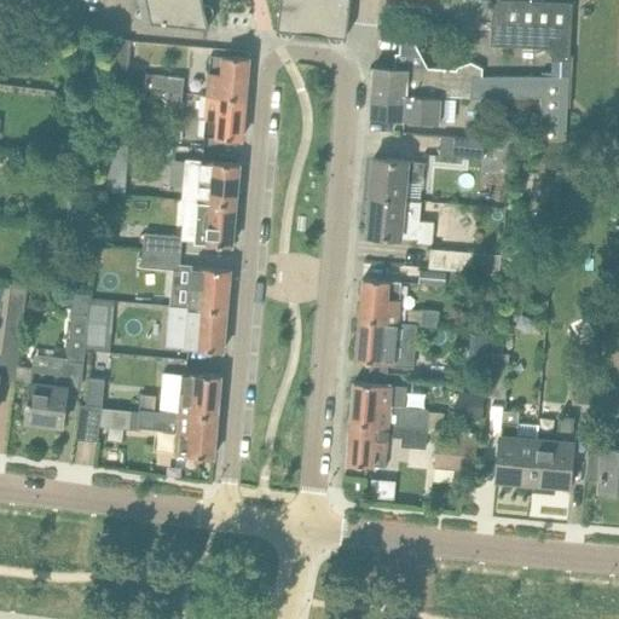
[(146,0),(151,21),(208,27),(202,0),(146,0)]
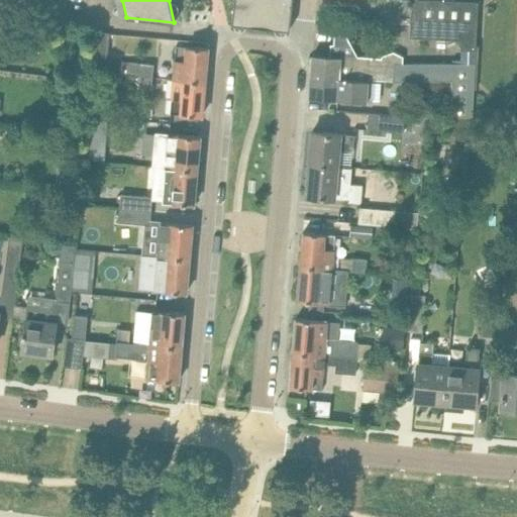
[(233,0),(231,23),(289,29),(292,0),(233,0)]
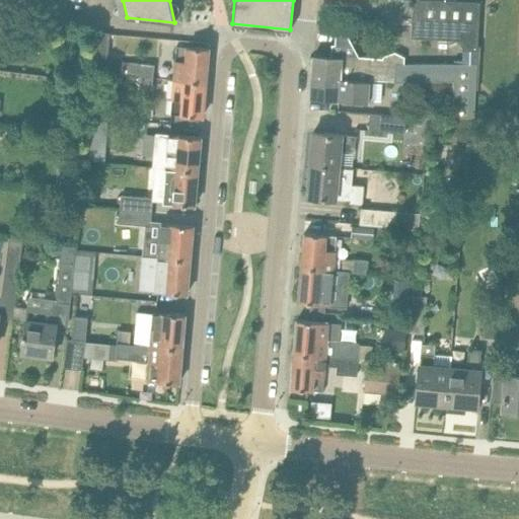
[(413,0),(412,38),(462,40),(462,50),(477,50),(479,1),(465,1),(456,0),(452,0),(413,0)]
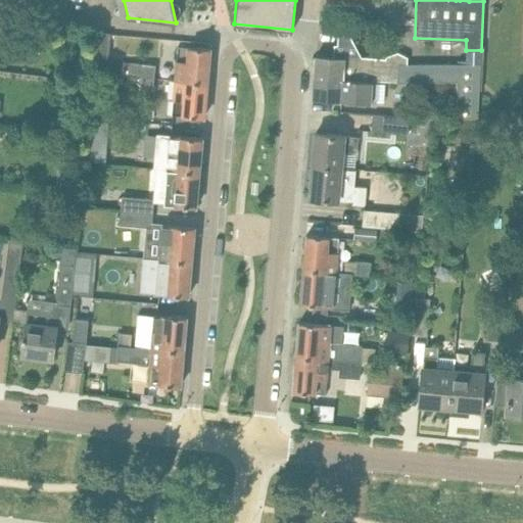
[(108,57),(110,33),(98,32),(96,56),(108,57)]
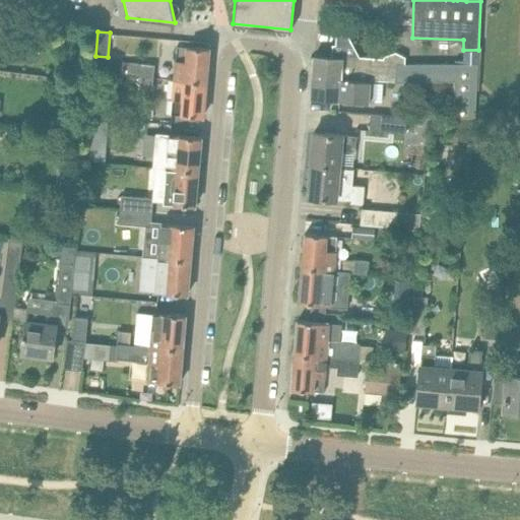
[(177,45),(174,79),(205,82),(208,48),(189,46),(177,45)]
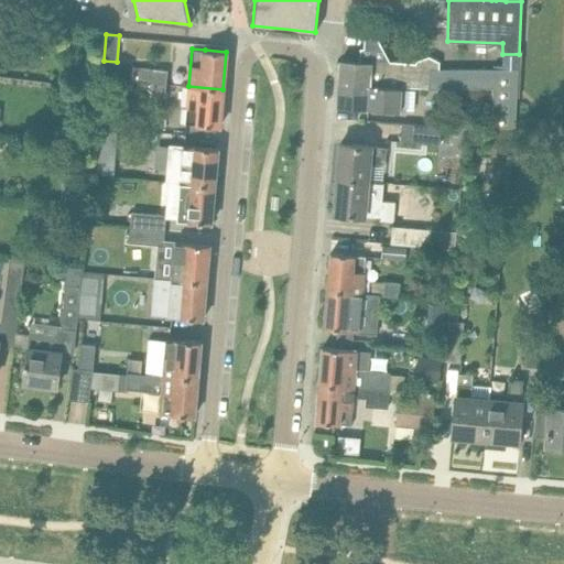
[(427,88),(427,89),(444,89),(478,88),(494,88),(491,127),(514,128),(518,67),(519,54),(502,54),(501,67),(476,68),(444,69),(438,69),(430,69),(427,88)]
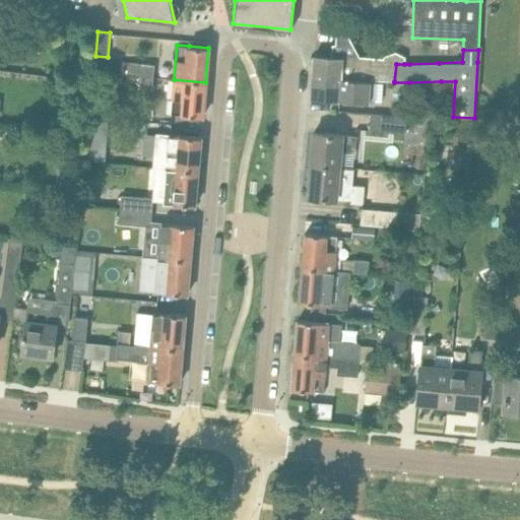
[(313,55),(312,76),(370,80),(370,79),(394,81),(396,64),(404,64),(405,57),(395,52),(384,56),(383,58),(342,56),(342,57),(333,56),(331,56),(313,55)]
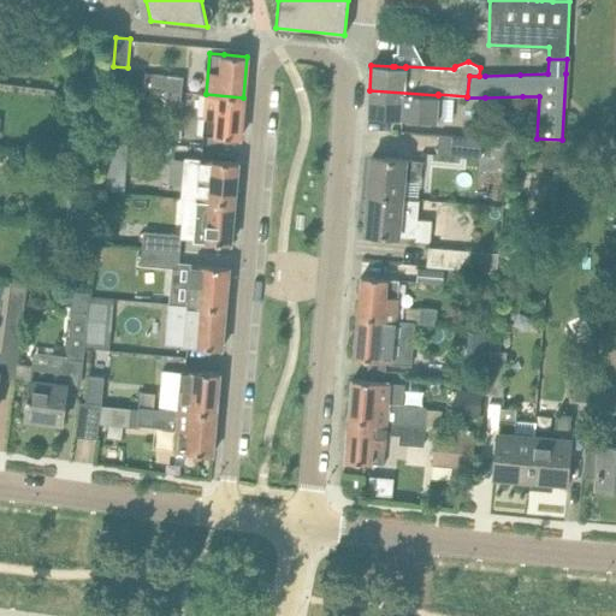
[(141,88),(166,89),(182,90),(183,77),(142,73),(141,88)]
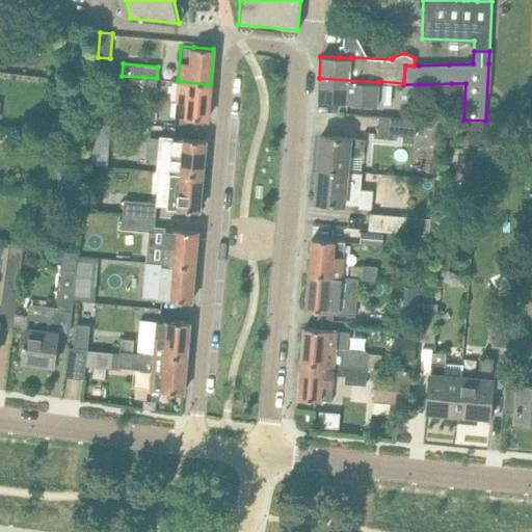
[(143,77),(142,91),(156,92),(157,78),(143,77)]
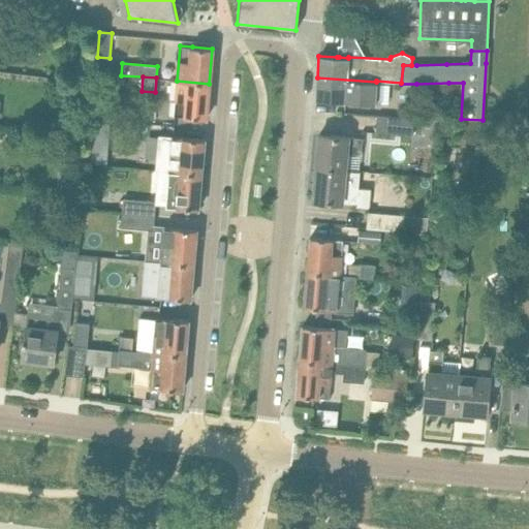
[(317,78),(316,98),(337,100),(344,100),(374,102),(375,94),(376,82),(317,78)]
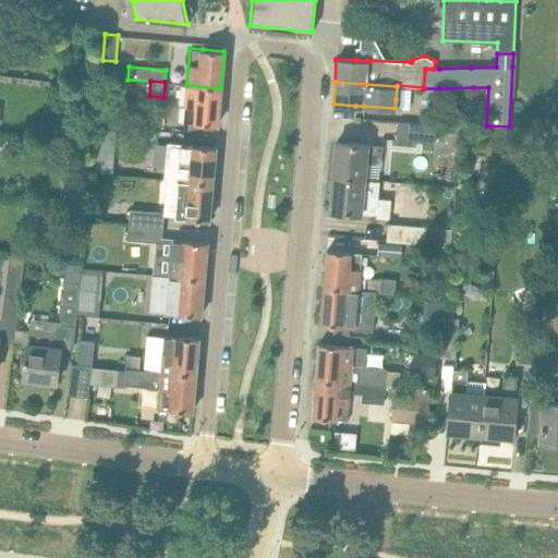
[(220,88),(186,85),(183,122),(217,124),(220,88)]
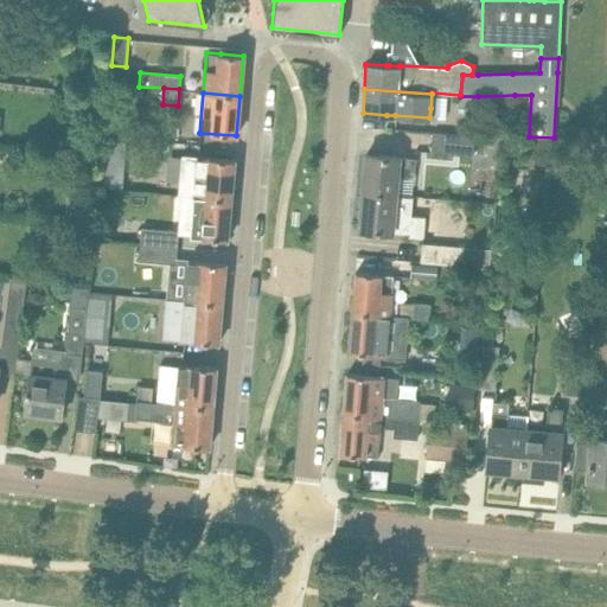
[(174,140),(176,127),(151,125),(149,138),(174,140)]
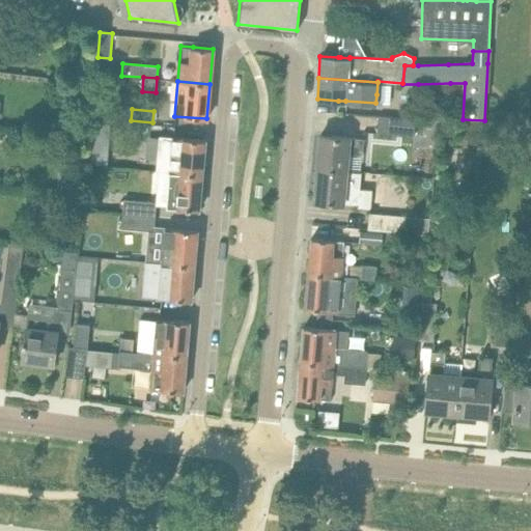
[(414,116),(378,115),(376,133),(414,135),(414,116)]
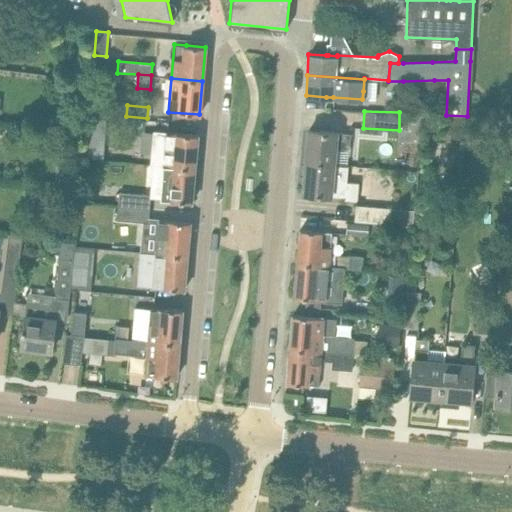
[(89,117),(86,157),(103,158),(106,118),(89,117)]
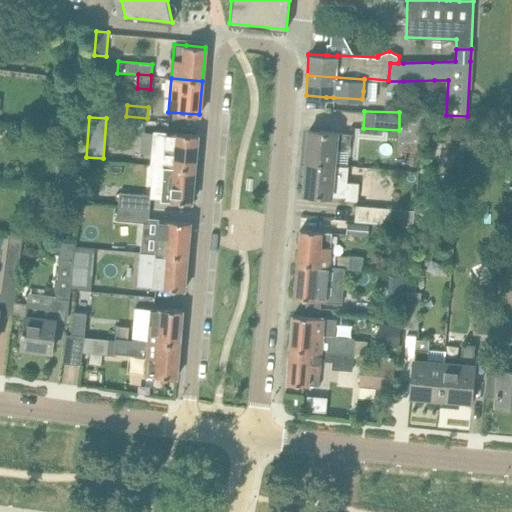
[(308,130),(306,162),(346,165),(347,148),(349,149),(350,133),(308,130)]
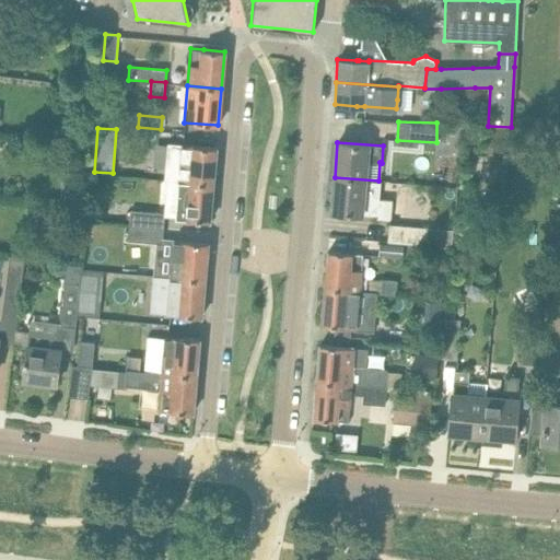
[(217,147),(182,144),(166,143),(163,179),(178,181),(213,184),(217,147)]
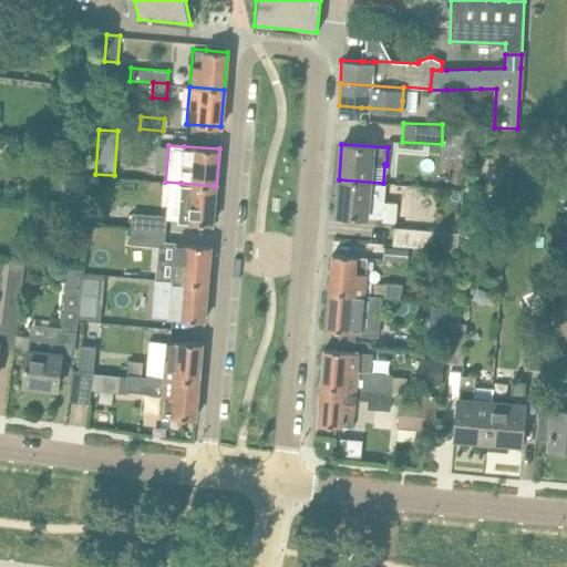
[(383,183),(339,179),(336,214),(382,218),(382,220),(394,222),(394,202),(383,202),(381,202),(383,183)]
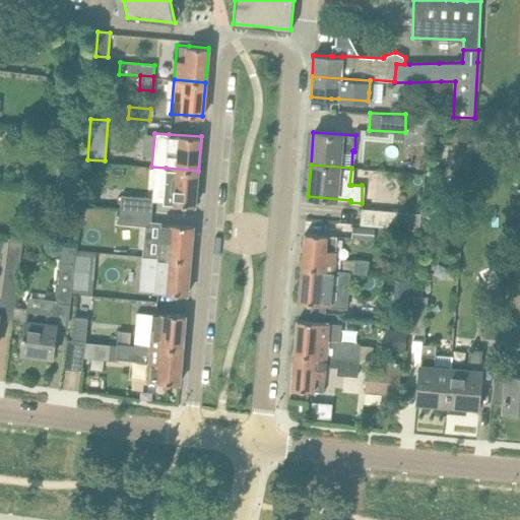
[(198,171),(166,168),(163,202),(195,205),(198,171)]
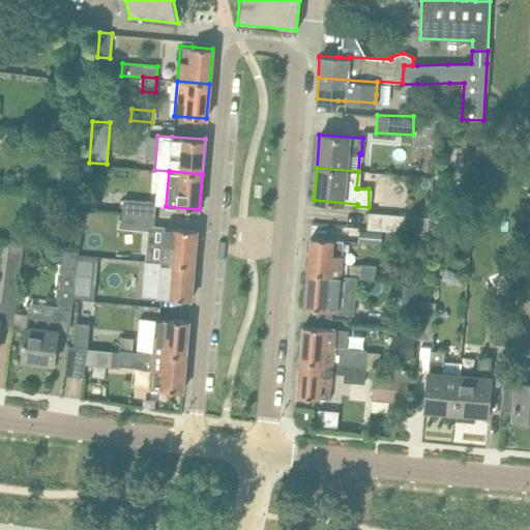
[(156,201),(123,199),(121,212),(155,215),(156,201)]
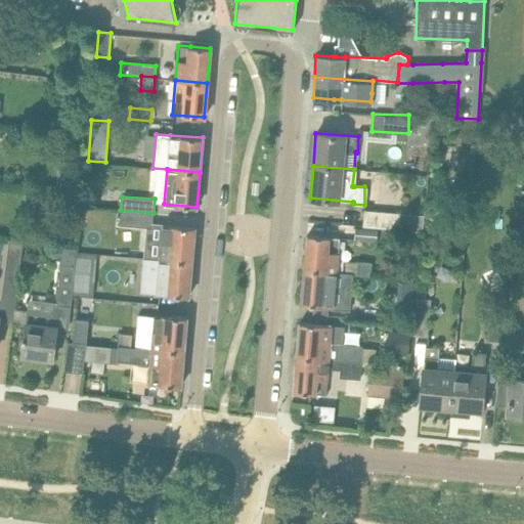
[(154,213),(120,210),(119,225),(151,227),(154,213)]
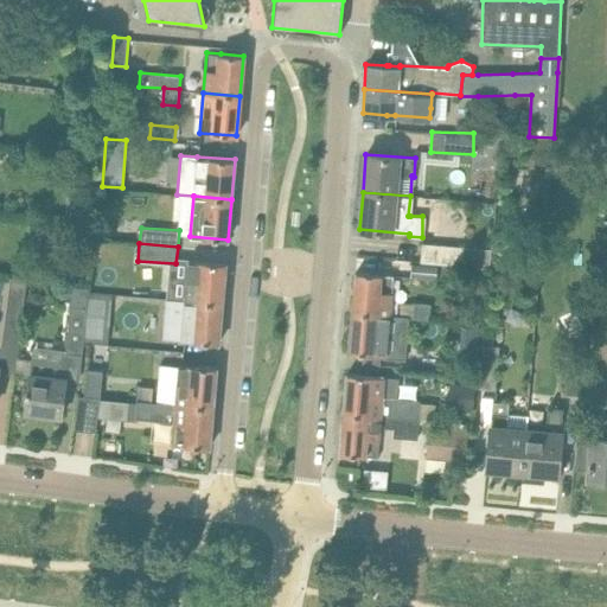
[(421,243),(420,262),(462,264),(464,247),(421,243)]
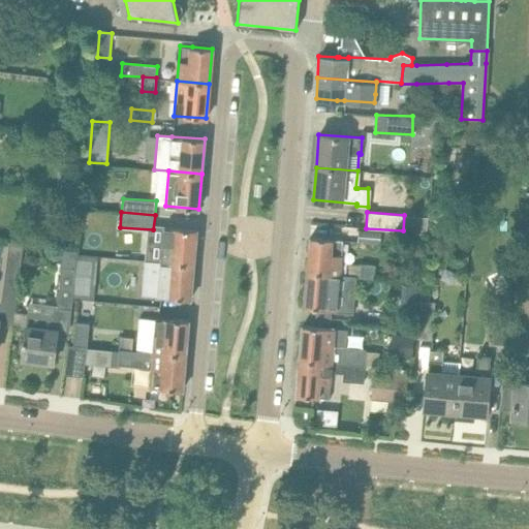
[(196,229),(163,226),(160,261),(193,265),(196,229)]
